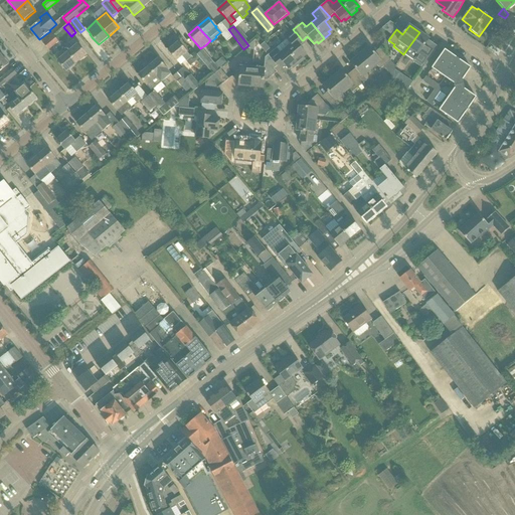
[(226,41),(231,37),(226,30),(220,35),(226,41)]
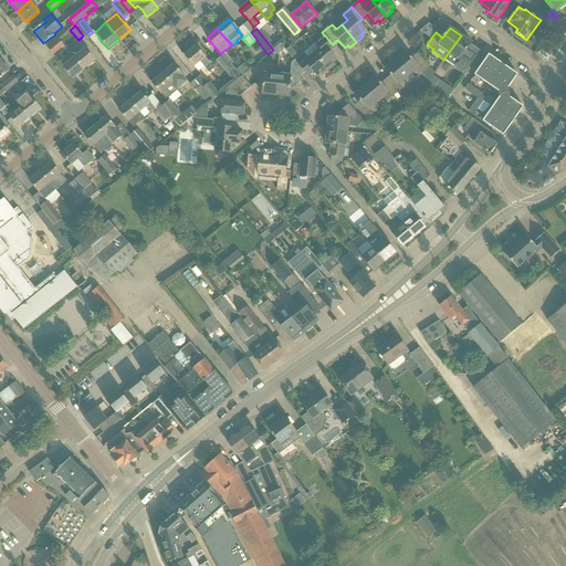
[(320,49),(314,53),(328,71),(335,65),(333,63),(336,61),(329,52),(335,48),(333,44),(332,44),(325,35),(324,35),(315,43),(320,49)]
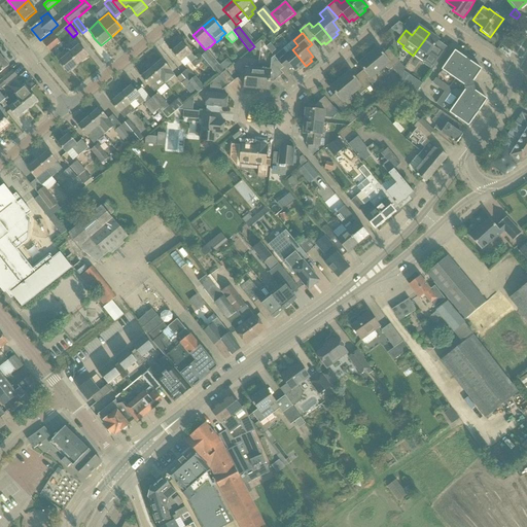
[(418,48),(414,56),(423,62),(422,63),(430,69),(441,55),(432,49),(434,46),(440,40),(429,33),(418,48)]
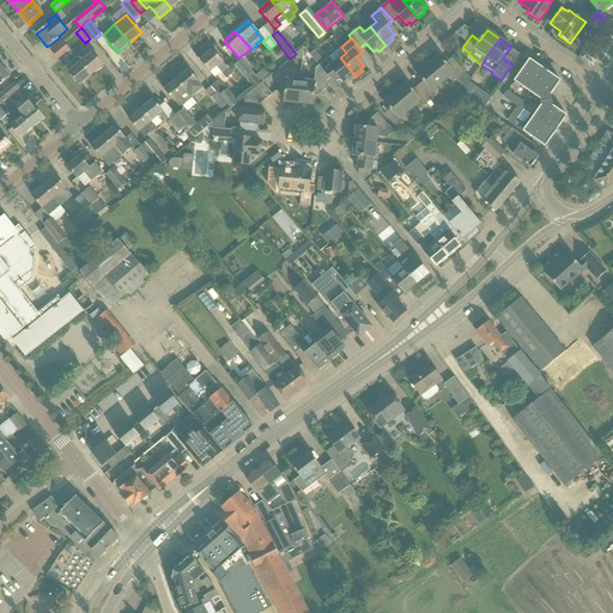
[(64,42),(52,52),(58,60),(70,49),(64,42)]
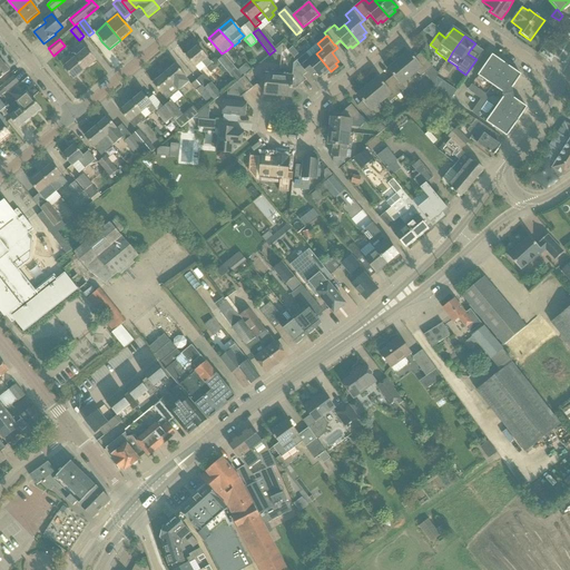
[(96,60),(88,52),(81,43),(77,48),(81,53),(76,57),(86,69),(96,60)]
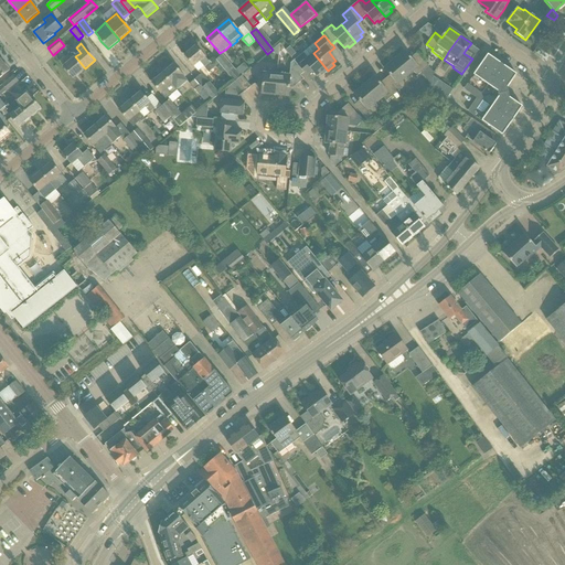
[(209,72),(213,68),(204,57),(205,57),(195,46),(184,55),(195,68),(198,72),(204,66),(209,72)]
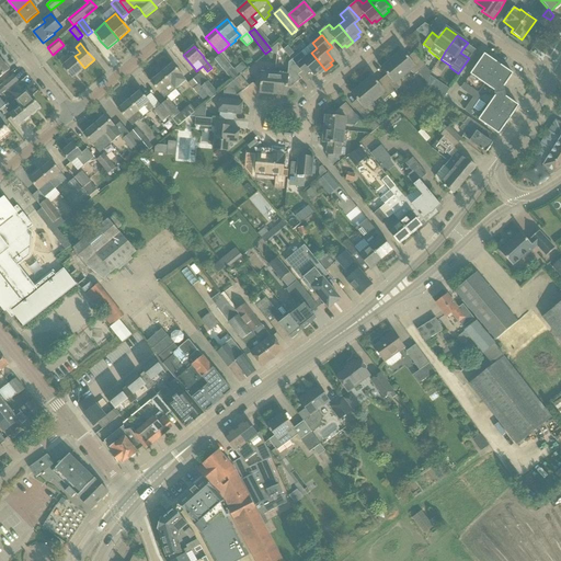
[(292,60),(301,72),(307,68),(315,76),(318,73),(319,75),(325,70),(311,53),(306,57),(301,52),(292,60)]
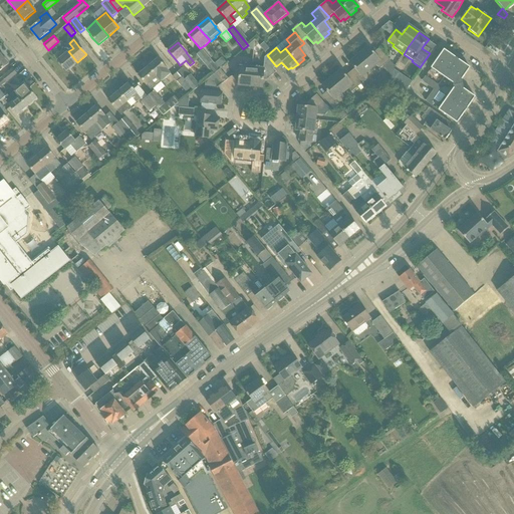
[(358,54),(371,69),(375,65),(380,68),(390,60),(381,50),(375,55),(368,47),(358,54)]
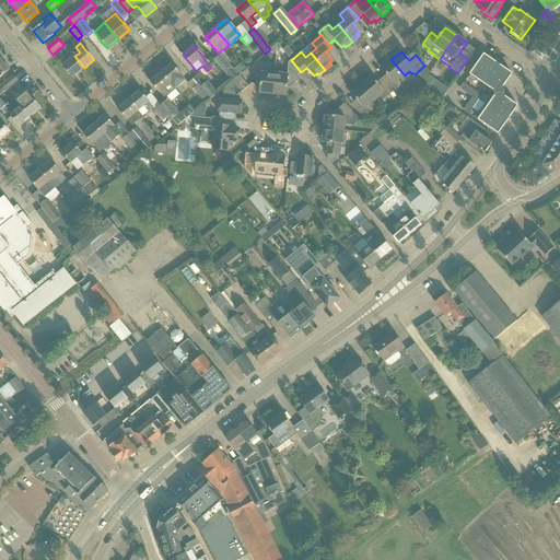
[(503,86),(512,74),(483,54),(469,74),(478,81),(493,91),(494,96),(487,106),(483,112),(477,120),(498,135),(508,120),(517,106),(504,97),(503,86)]
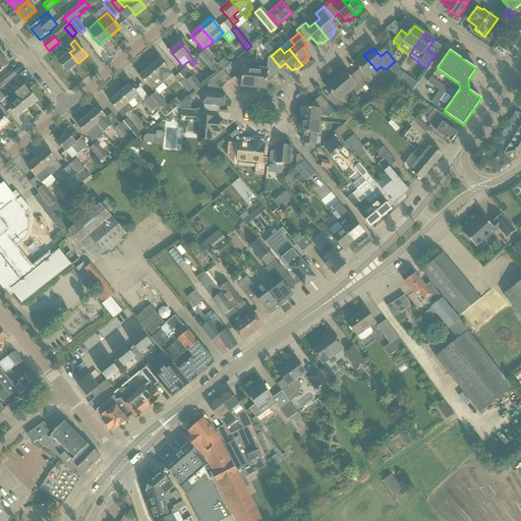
[(216,75),(217,74),(222,71),(205,51),(199,55),(216,75)]
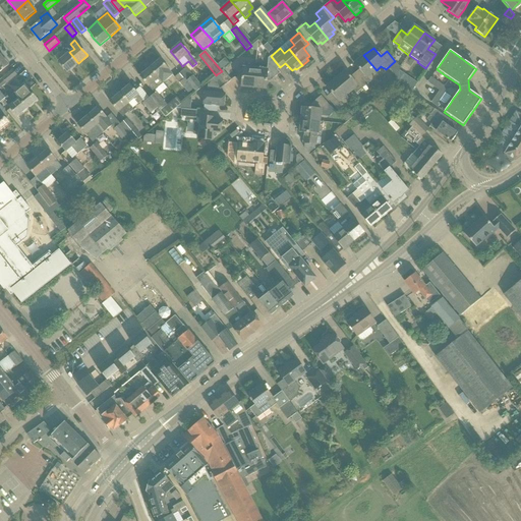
[(67,72),(77,64),(78,63),(69,52),(68,53),(63,58),(59,53),(54,57),(67,72)]
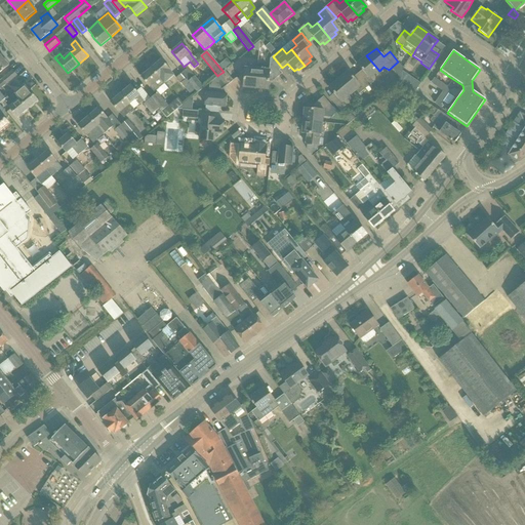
[(0,72),(8,66),(0,54),(0,72)]
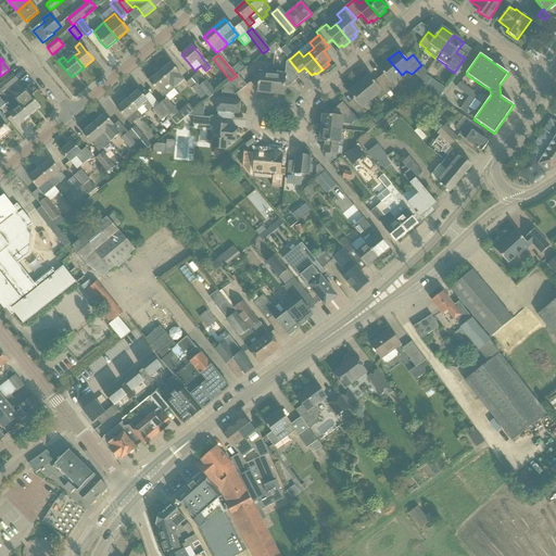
[(381,81),(390,92),(393,90),(395,87),(397,86),(397,81),(396,79),(402,75),(388,59),(378,67),(386,77),(381,81)]
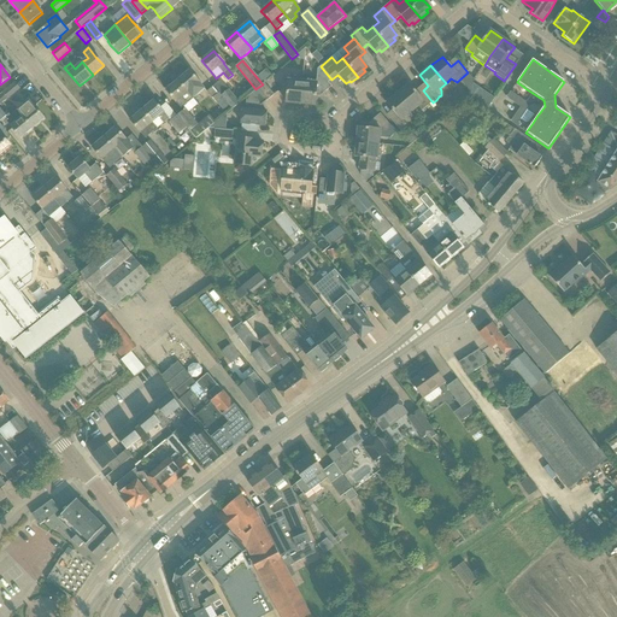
[(331,80),(321,66),(317,69),(316,82),(303,81),(300,104),(315,106),(316,93),(321,93),(324,90),(325,92),(331,87),(328,82),(331,80)]
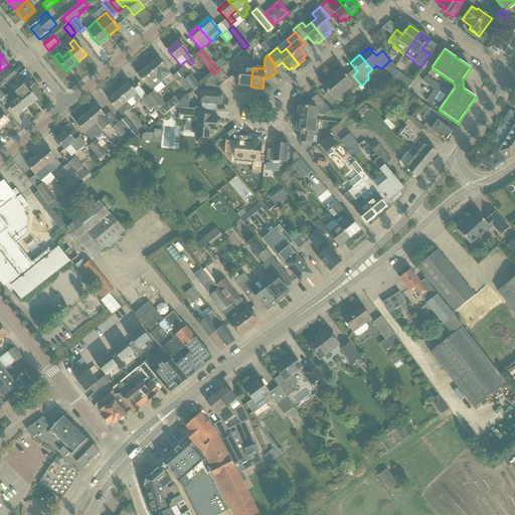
[(166,68),(165,66),(158,58),(148,67),(160,82),(166,77),(170,73),(166,68)]
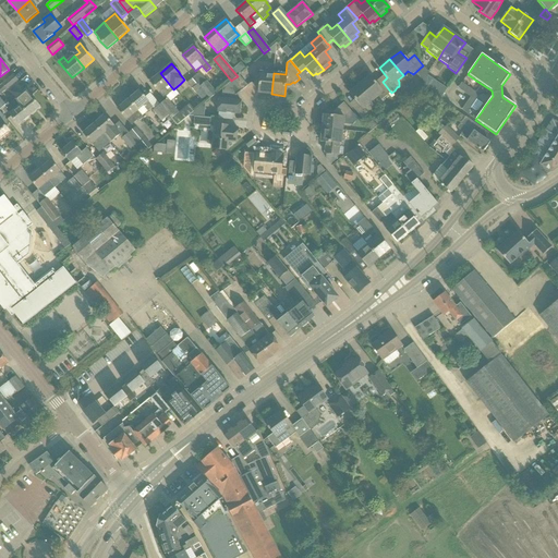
[(258,93),(271,94),(274,73),(261,72),(261,73),(255,73),(254,81),(259,81),(258,93)]
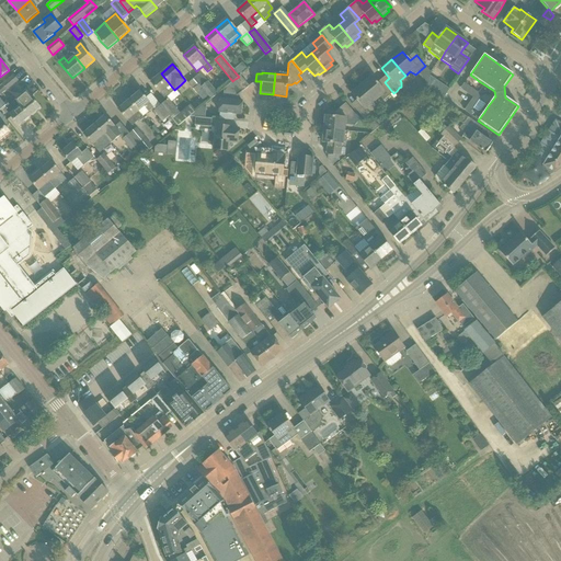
[(174,90),(161,73),(150,82),(164,99),(174,90)]
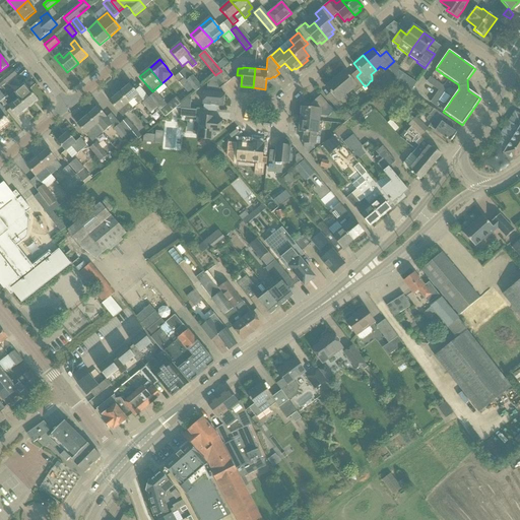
[(186,80),(196,92),(202,87),(186,68),(180,73),(186,80)]
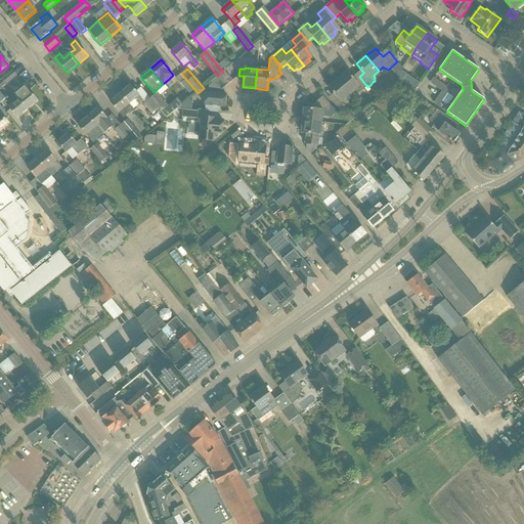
[(6,84),(16,75),(13,71),(2,79),(6,83),(6,84)]
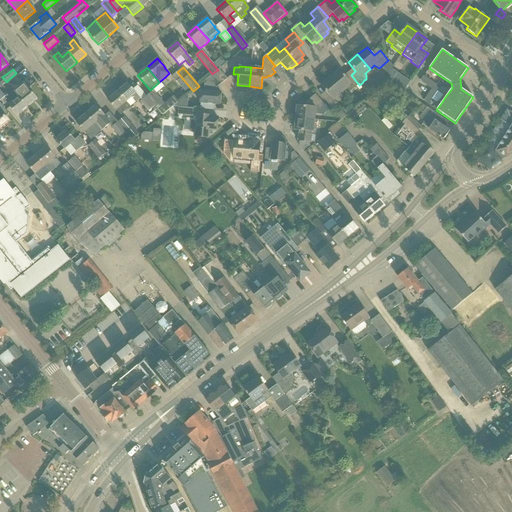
[(227,79),(219,69),(214,73),(222,83),(227,79)]
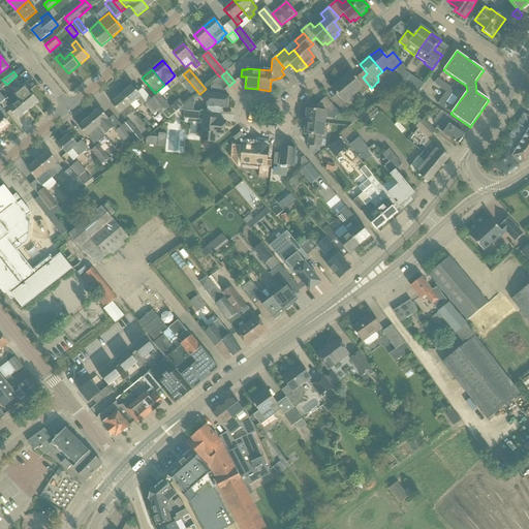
[(369,90),(371,88),(363,78),(358,81),(350,72),(341,80),(353,95),(359,91),(362,95),(369,90)]
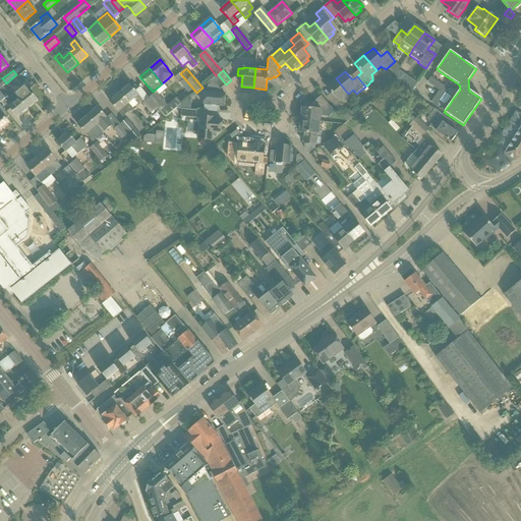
[(399,71),(398,77),(403,83),(408,90),(411,93),(417,83),(399,71)]
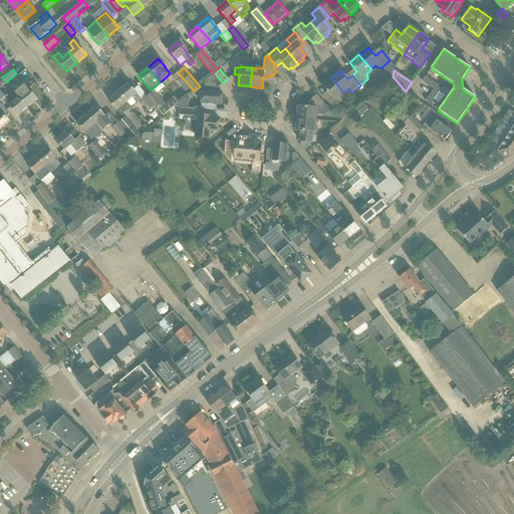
[(177,72),(172,76),(177,82),(182,77),(177,72)]
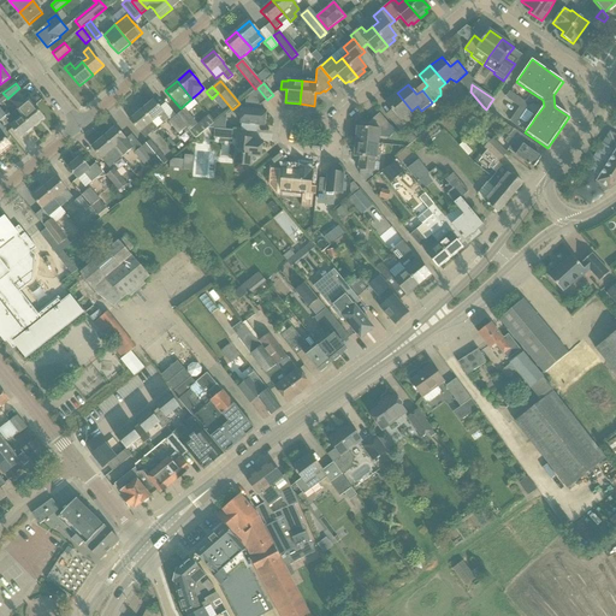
[(240,124),(253,125),(265,126),(266,111),(260,111),(260,106),(267,100),(258,88),(256,88),(255,89),(246,98),(244,108),(241,108),(240,124)]
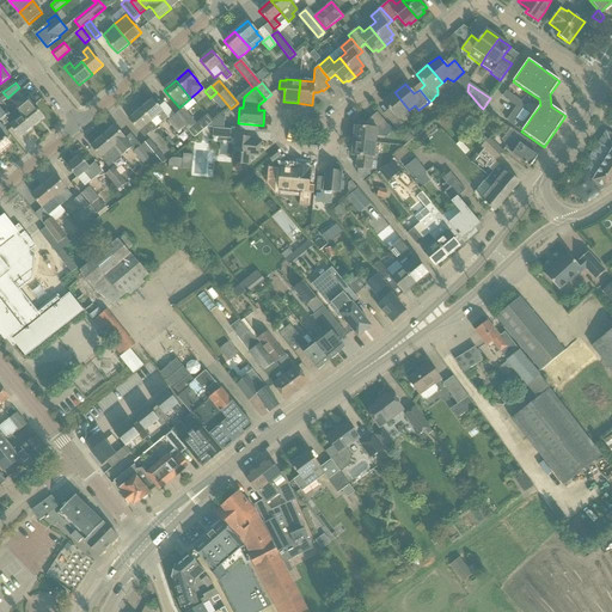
[(479,105),(473,98),(467,91),(461,97),(475,111),(479,105)]
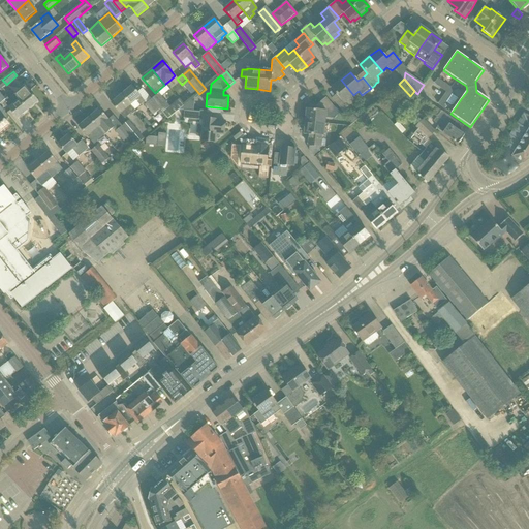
[(443,107),(448,99),(453,94),(452,88),(438,79),(434,84),(446,92),(438,104),(443,107)]
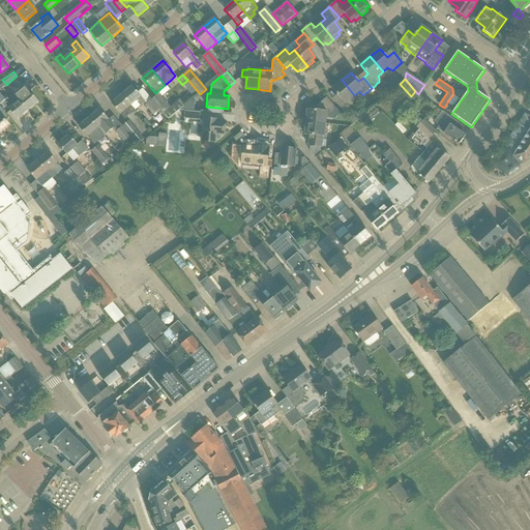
[(345,104),(354,95),(342,80),(332,88),(340,97),(334,100),(339,107),(343,112),(349,107),(345,104)]
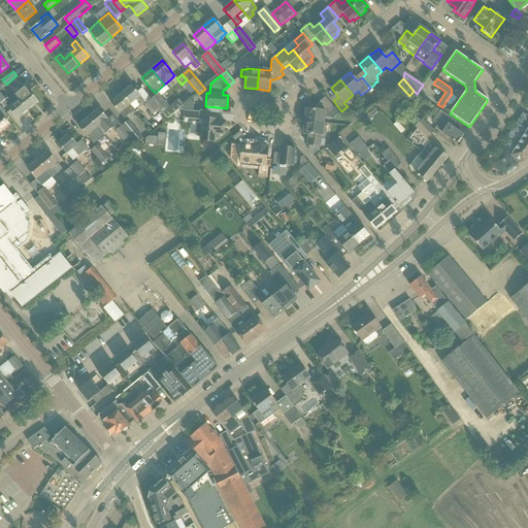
[(21,90),(14,94),(28,109),(38,101),(29,91),(25,86),(20,90),(21,90)]
